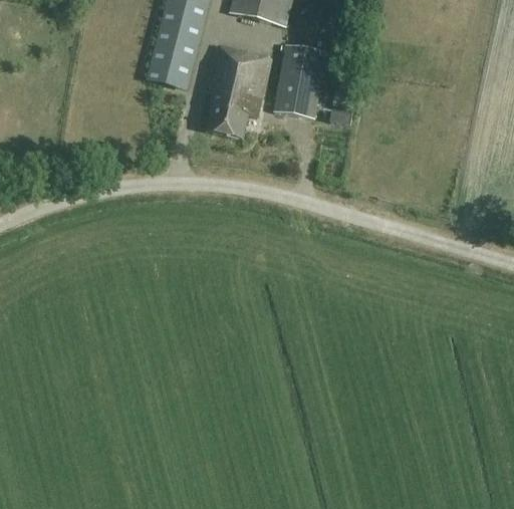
[(189,88),(210,0),(166,0),(147,77),(189,88)]
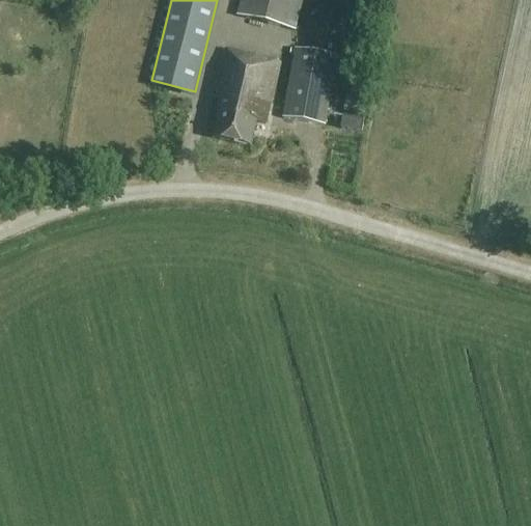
[(297,28),(303,0),(240,0),(236,12),(297,28)]
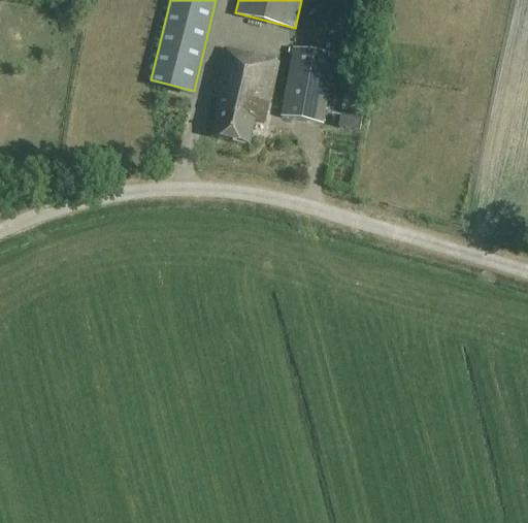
[(281,116),(308,120),(324,123),(336,52),(293,44),(281,116)]
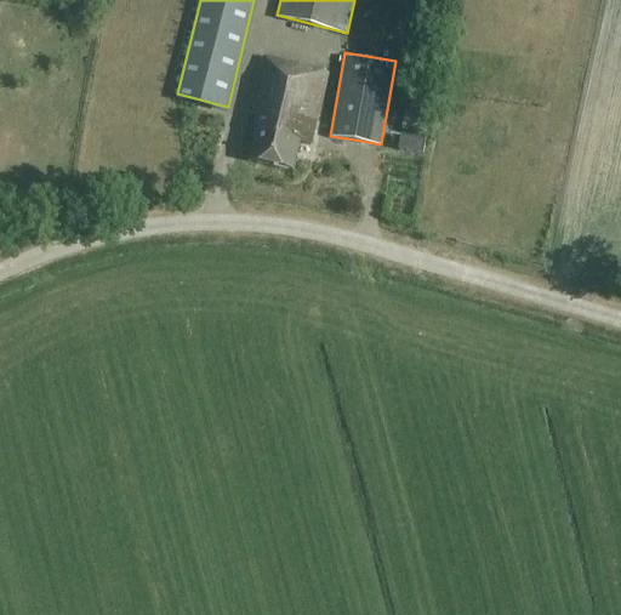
[(309,140),(326,68),(263,53),(250,109),(261,112),(249,158),(291,169),(298,137),(309,140)]
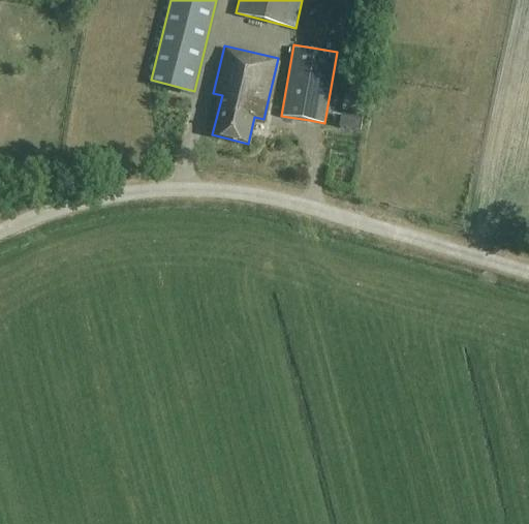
[(359,127),(361,115),(342,112),(340,124),(359,127)]
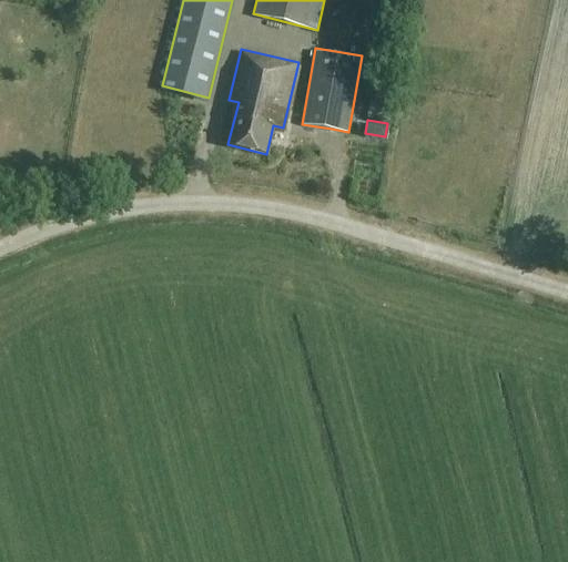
All buildings are outlined.
